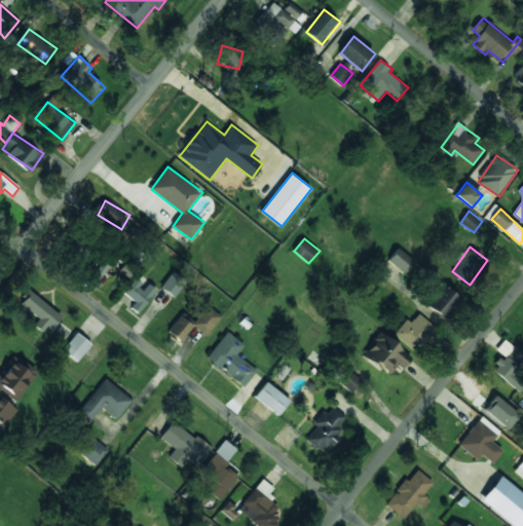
[(416,260),(399,248),(389,261),(407,273),(416,260)]
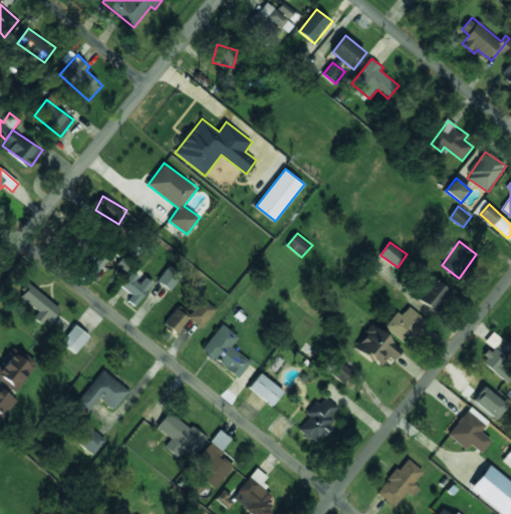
[(98,271),(111,260),(105,254),(92,265),(98,271)]
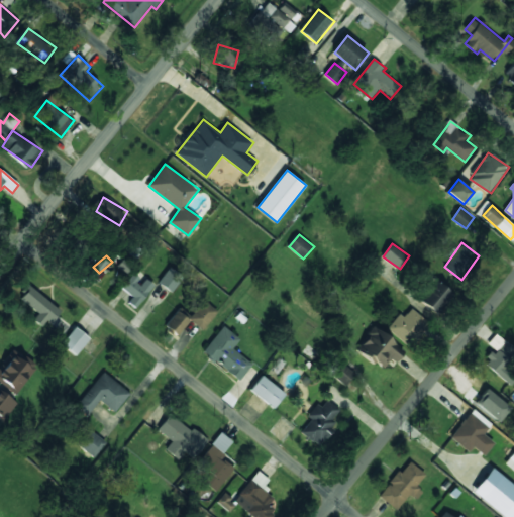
[(160,282),(174,293),(186,277),(172,267),(160,282)]
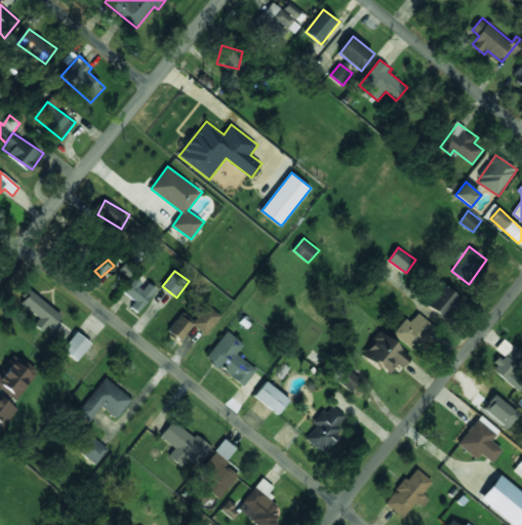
[(132,307),(141,313),(157,288),(147,281),(146,283),(136,277),(125,293),(136,300),(132,307)]
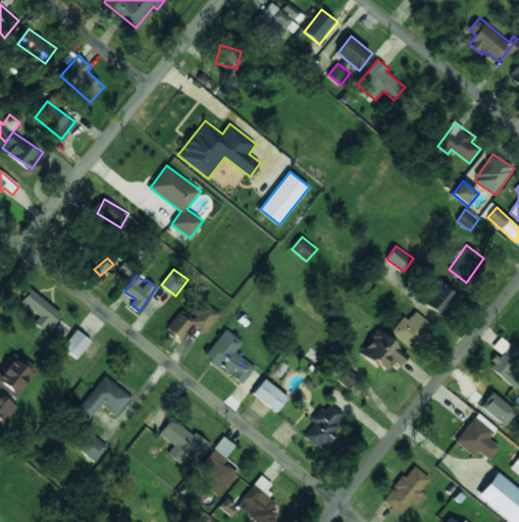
[(425,305),(444,316),(458,295),(438,282),(425,305)]
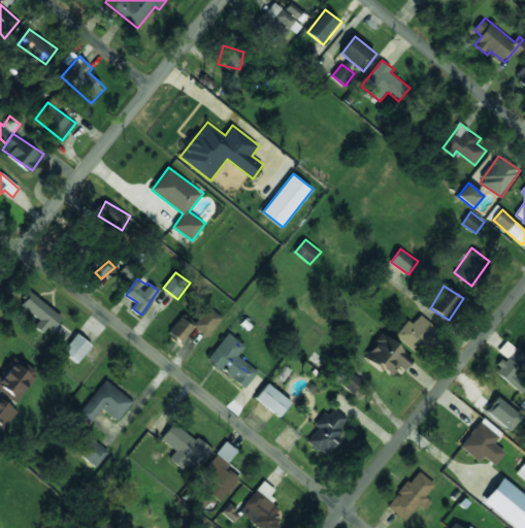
[(41,321),(36,326),(46,335),(62,318),(32,290),(21,302),(41,321)]
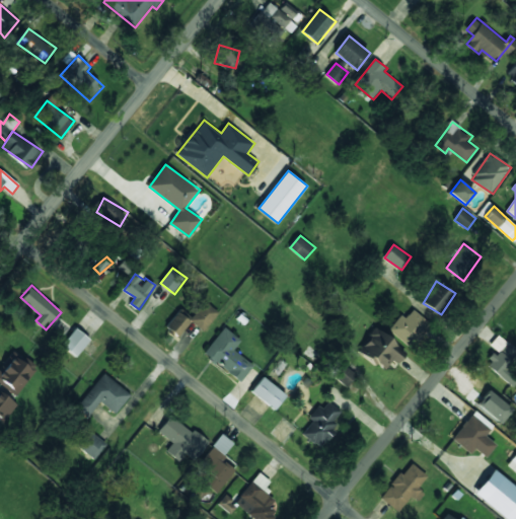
[(206,331),(220,311),(206,301),(192,321),(206,331)]
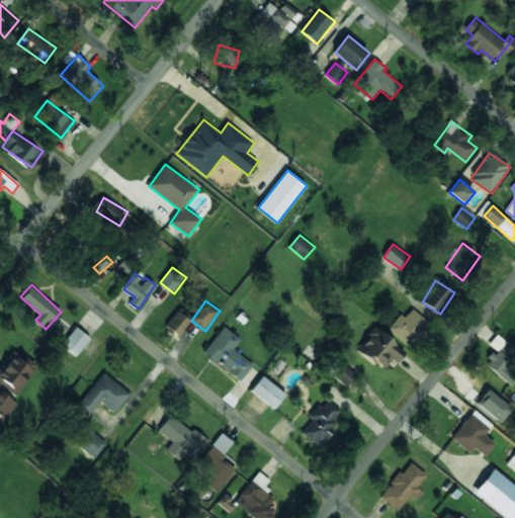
[(406,318),(402,315),(391,328),(410,345),(429,323),(414,309),(406,318)]
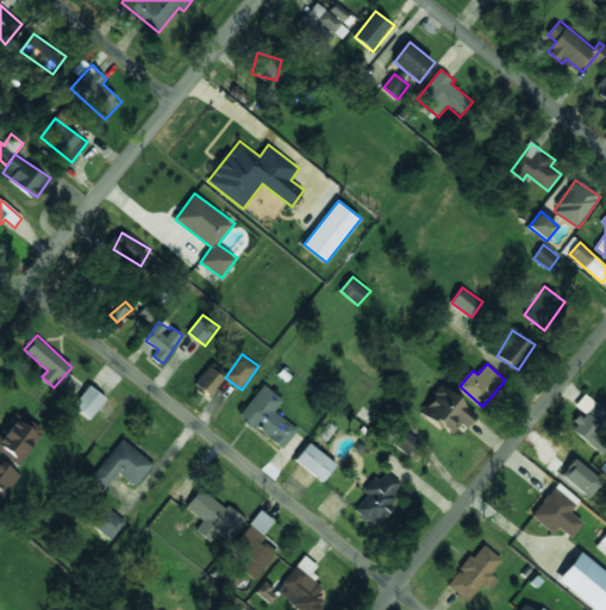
[(210,396),(225,379),(212,367),(195,384),(210,396)]
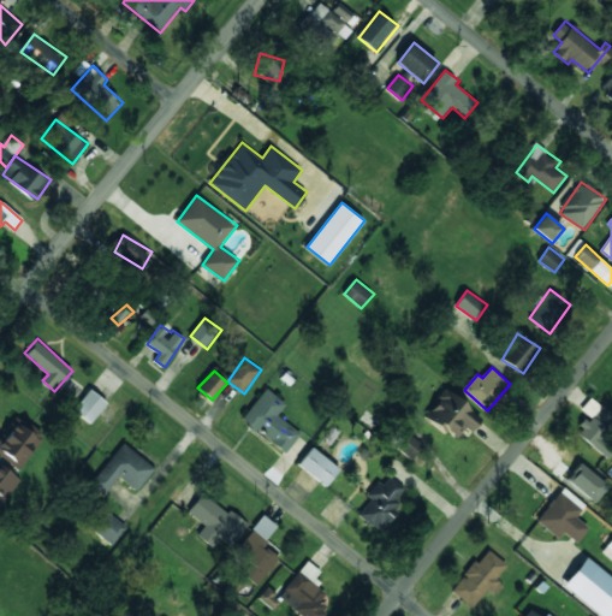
[(286,454),(302,434),(279,415),(287,404),(268,389),(243,420),(286,454)]
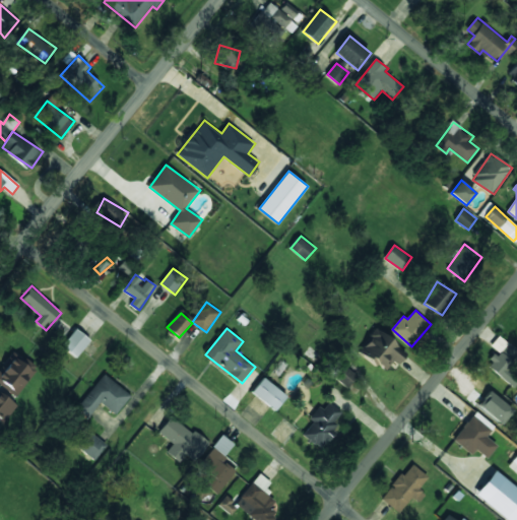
[(78,358),(91,340),(77,329),(63,345),(78,358)]
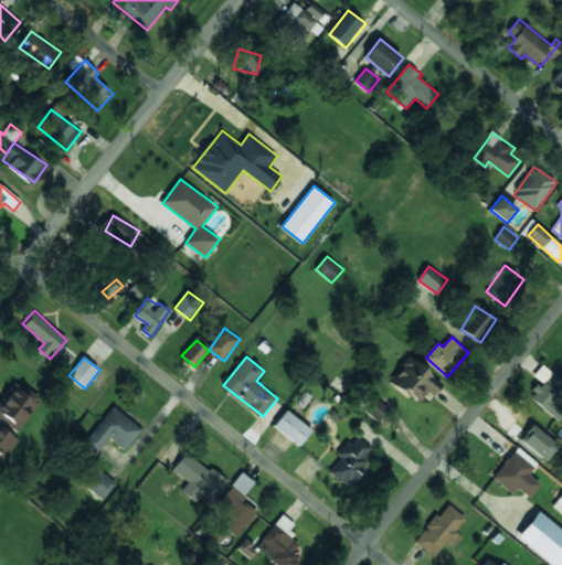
[(420,404),(428,393),(433,396),(444,383),(411,358),(392,381),(420,404)]
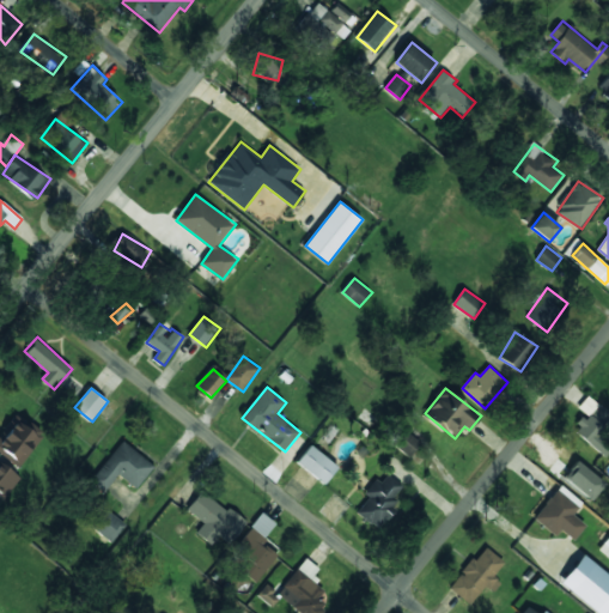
[(608,412),(590,396),(579,408),(588,416),(574,431),(595,448),(608,431),(608,412)]
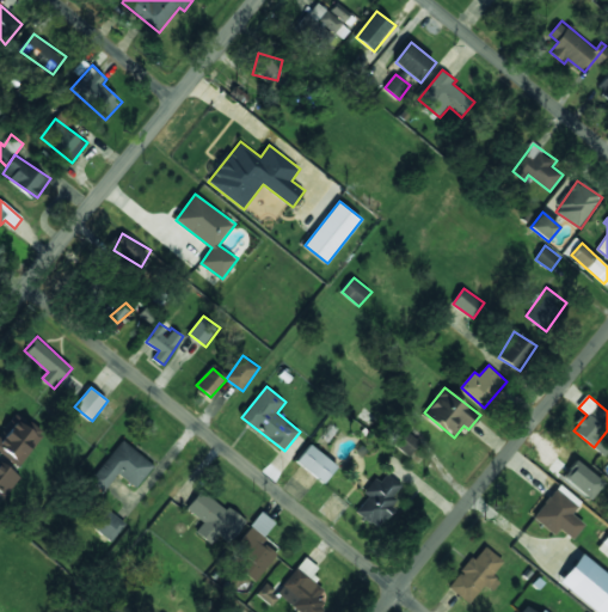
[(0,438),(0,451),(23,466),(47,432),(18,412),(0,438)]
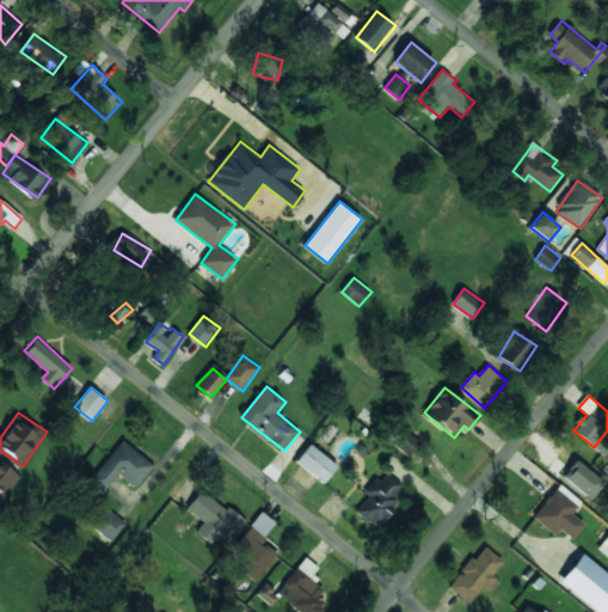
[(395,446),(411,457),(422,441),(407,430),(395,446)]
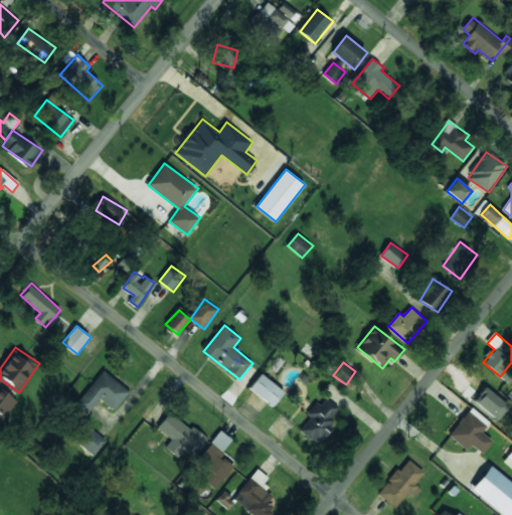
[(101,398),(116,410),(131,391),(105,370),(77,405),(90,414),(101,398)]
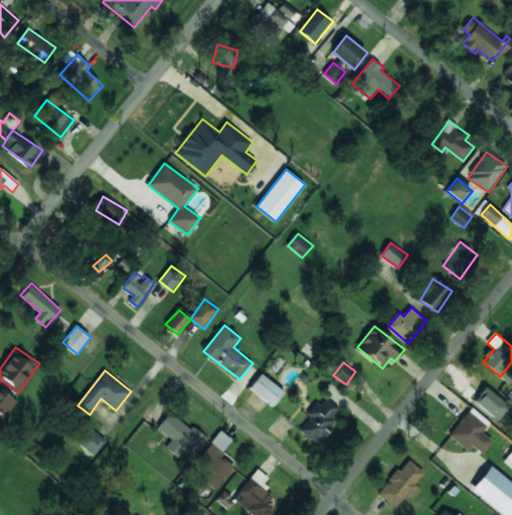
[(275,406),(286,391),(262,374),(250,388),(275,406)]
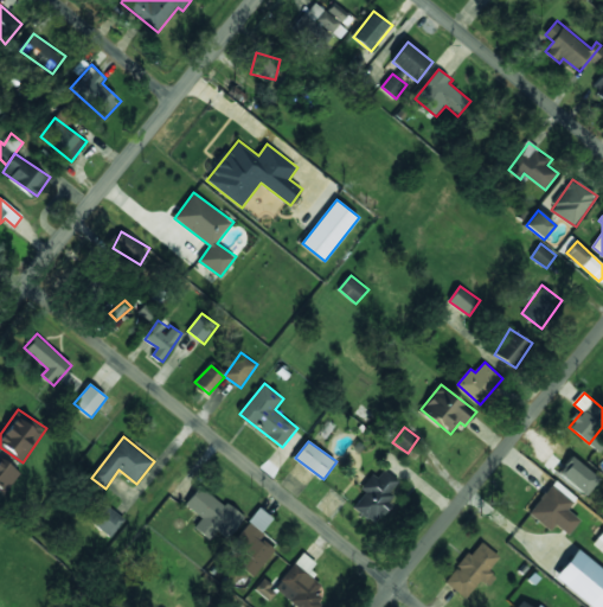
[(559,472),(587,494),(601,479),(573,455),(559,472)]
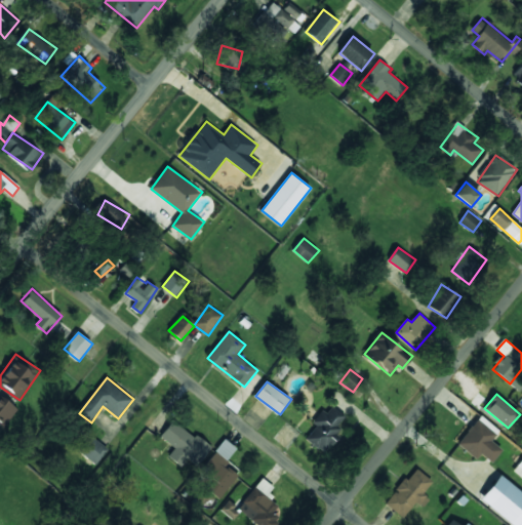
[(0,423),(4,428),(18,409),(1,396),(0,397),(0,423)]
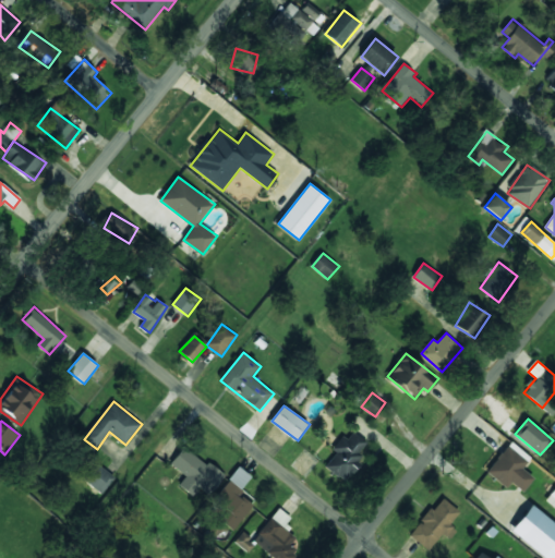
[(349,439),(344,435),(334,449),(337,451),(326,466),(346,481),(372,444),(354,432),(349,439)]
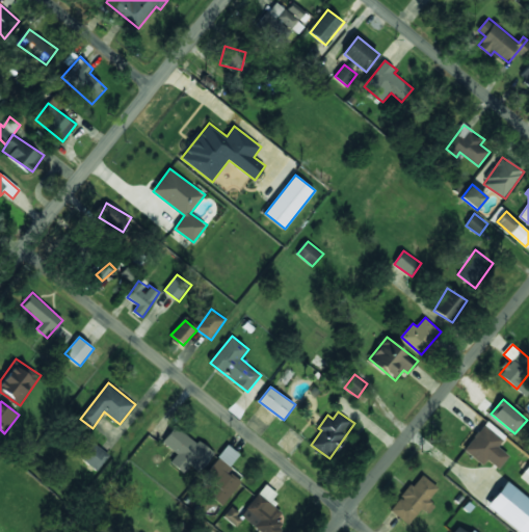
[(465,451),(484,464),(488,460),(501,469),(510,455),(499,447),(507,435),(486,421),(465,451)]
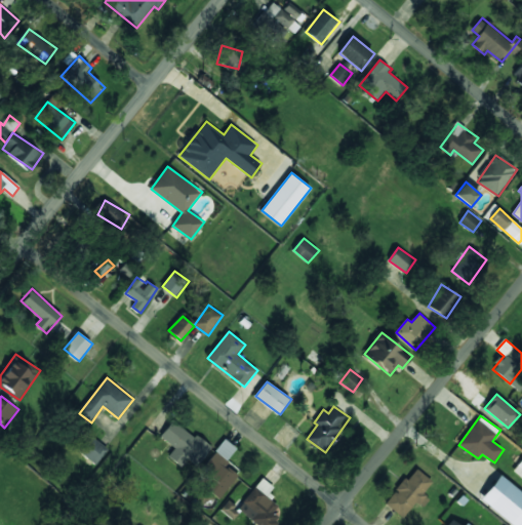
[(211,449),(174,419),(161,436),(175,448),(168,456),(182,467),(190,457),(199,465),(211,449)]
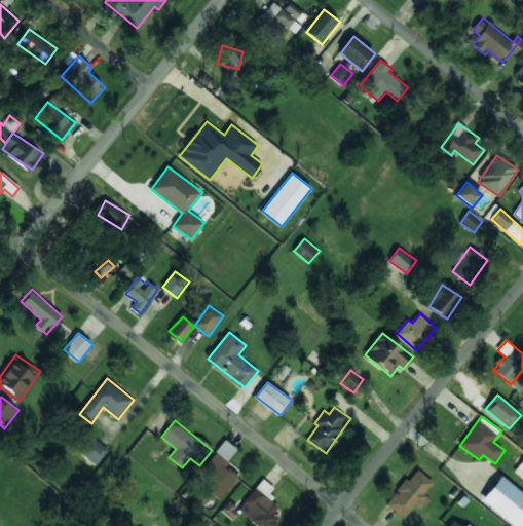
[(81,455),(98,465),(109,449),(94,438),(81,455)]
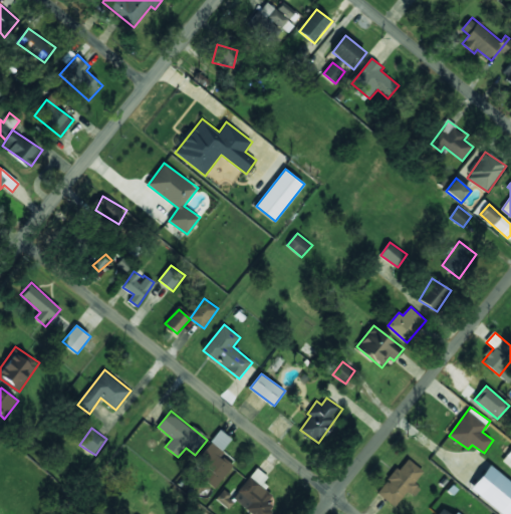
[(200,476),(216,489),(235,465),(221,454),(233,439),(221,430),(198,459),(207,466),(200,476)]
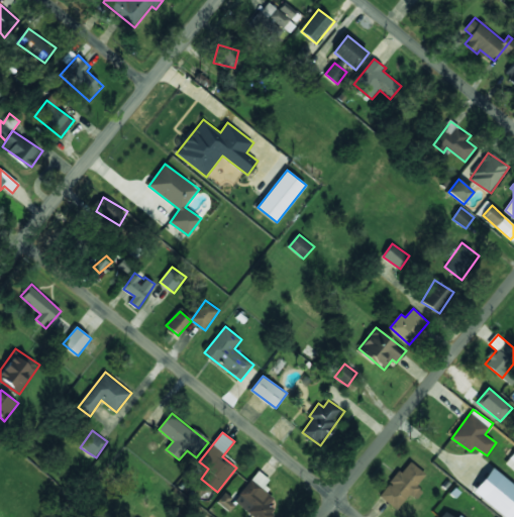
[(398,510),(411,495),(417,500),(424,492),(418,486),(427,475),(410,460),(381,496),(398,510)]
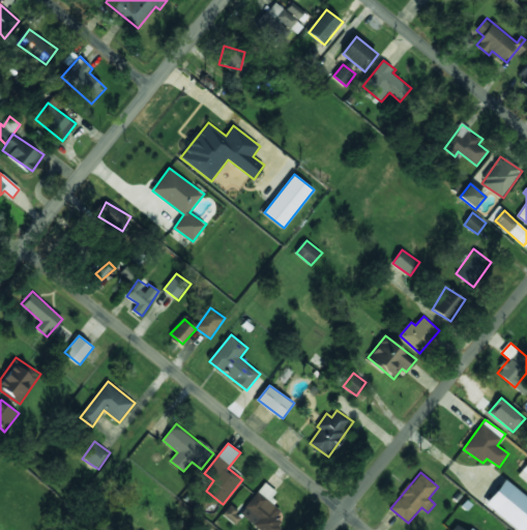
[(224,514),(237,525),(243,517),(261,529),(279,529),(285,523),(277,518),(284,509),(271,500),(277,492),(265,481),(241,512),(231,504),(224,514)]
